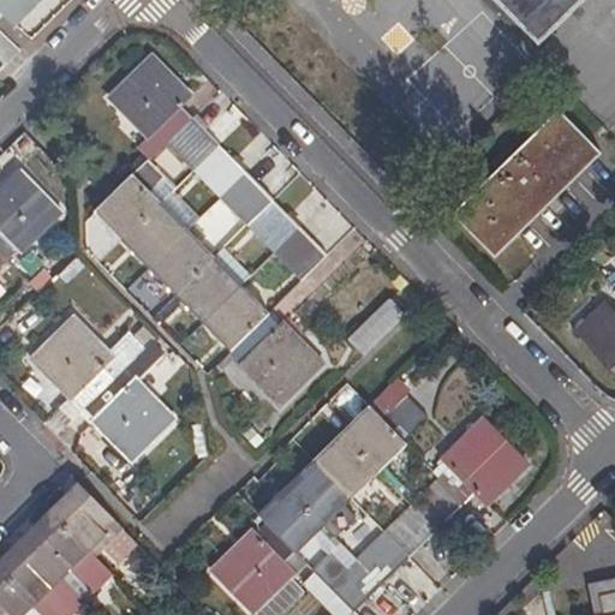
[(0,0),(0,17),(3,15),(13,25),(39,0),(0,0)]
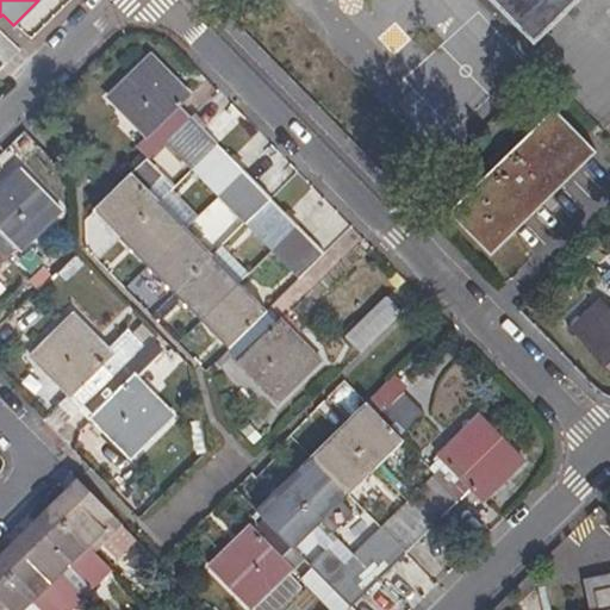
[(489,0),(533,45),(579,0),(489,0)]
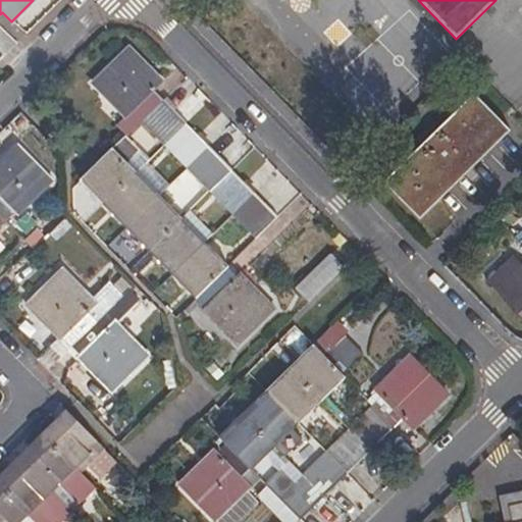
[(141,123),(162,102),(152,90),(161,82),(129,48),(92,85),(124,117),(116,125),(126,137),(141,123)]
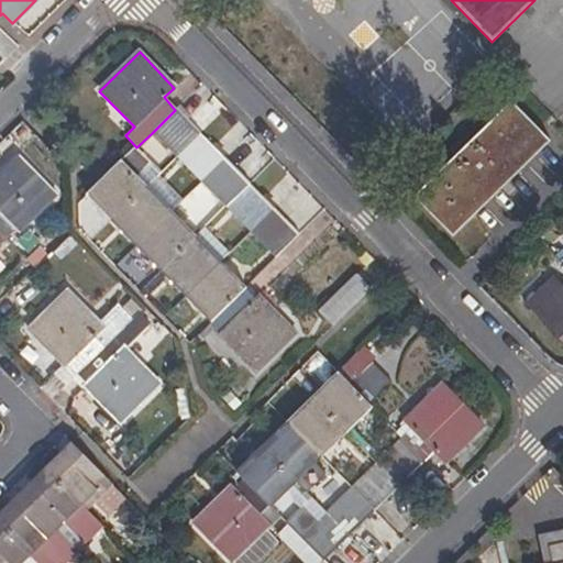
[(452,236),(549,141),(510,102),(414,197),(452,236)]
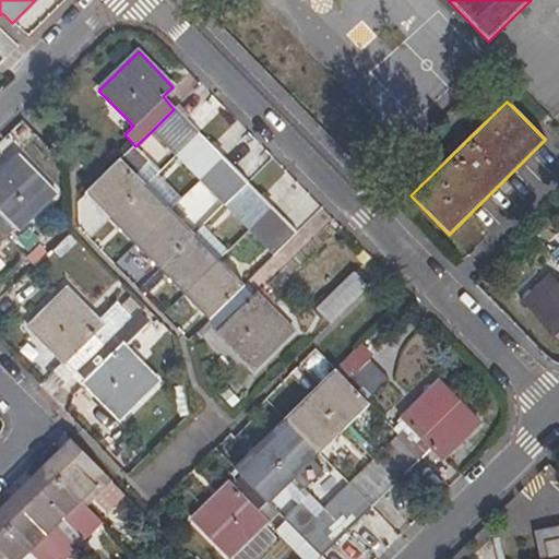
[(199,134),(174,109),(151,132),(176,157),(199,134)]
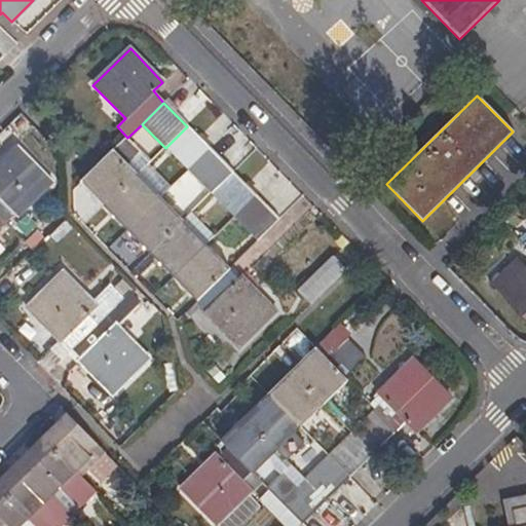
[(211,150),(187,126),(165,148),(189,172),(211,150)]
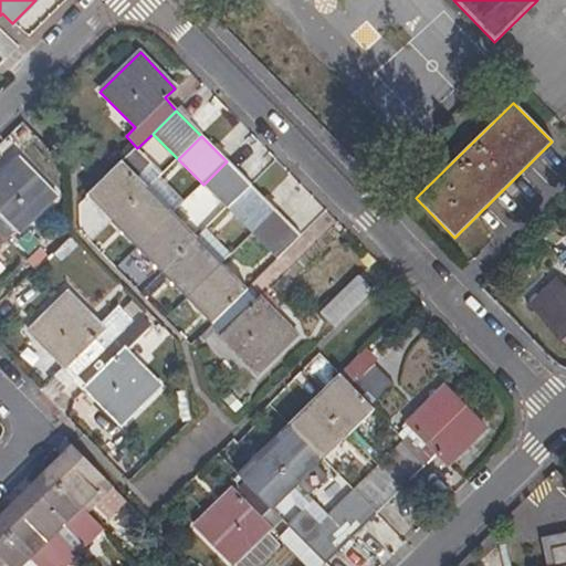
[(0,234),(6,240),(17,229),(19,231),(55,196),(18,157),(0,174),(0,234)]
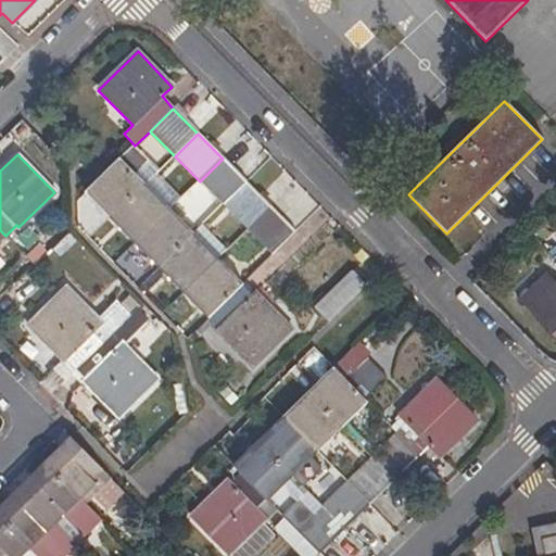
[(247,182),(223,159),(200,181),(224,205),(247,182)]
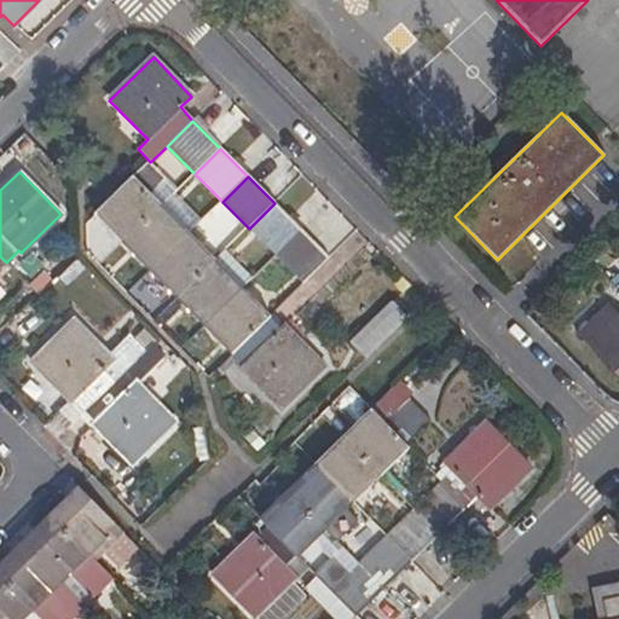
[(133,179),(127,186),(96,215),(123,244),(161,207),(133,179)]
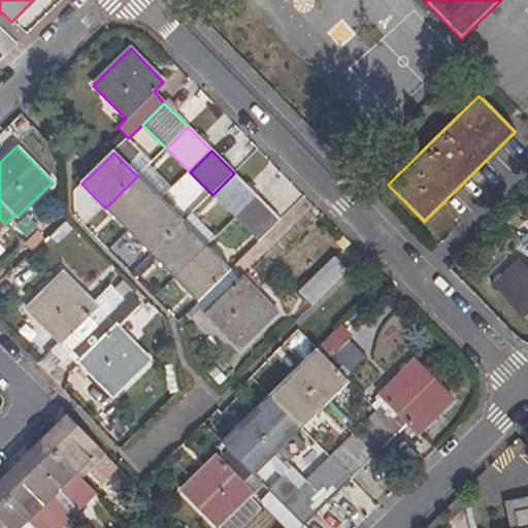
[(258,197),(234,173),(212,195),(236,219),(258,197)]
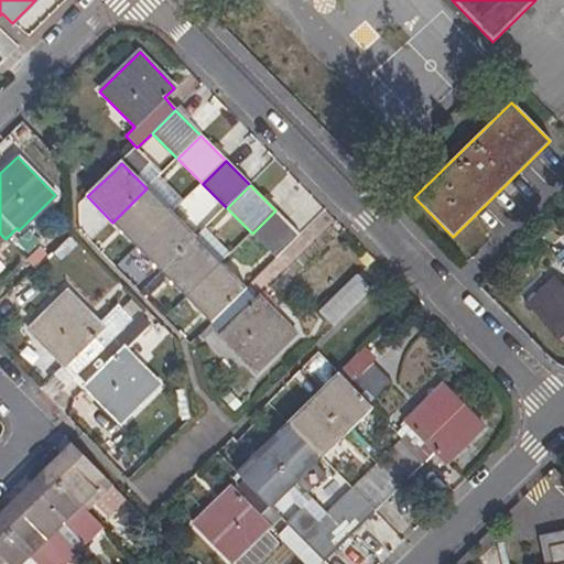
[(147,188),(112,223),(138,248),(172,214),(147,188)]
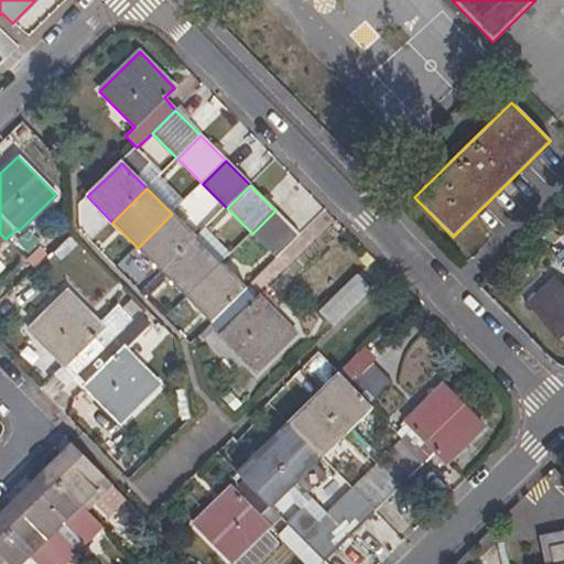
[(300,236),(275,210),(252,234),(275,259),(300,236)]
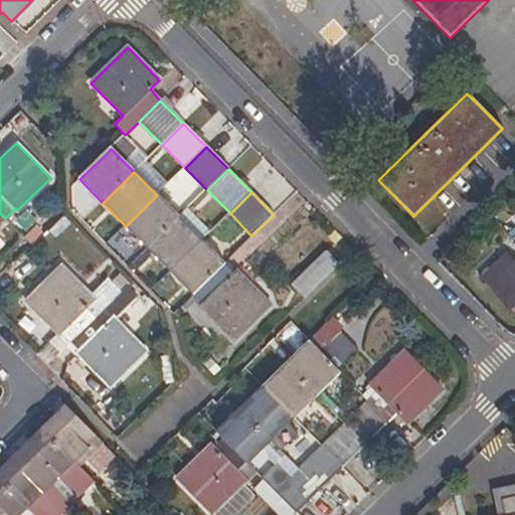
[(179,218),(157,195),(126,226),(148,248),(179,218)]
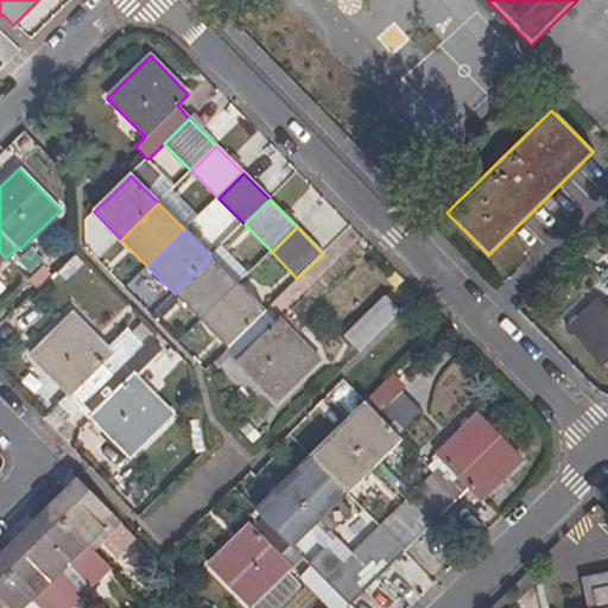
[(239,285),(211,258),(175,293),(202,321),(239,285)]
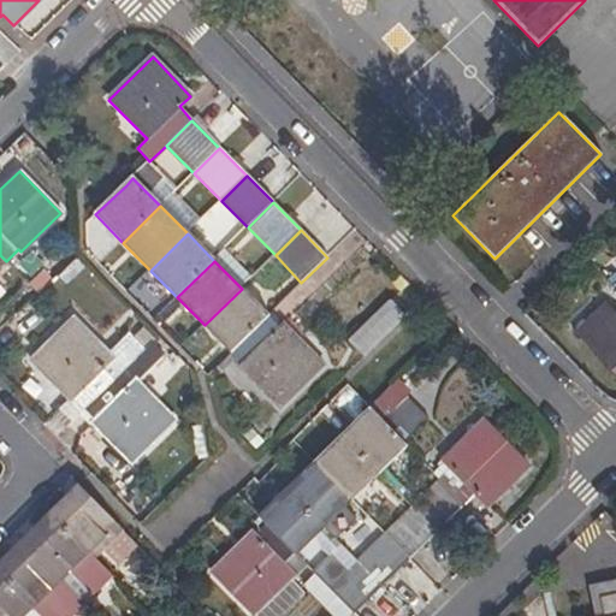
[(268,315),(242,289),(205,325),(231,353),(268,315)]
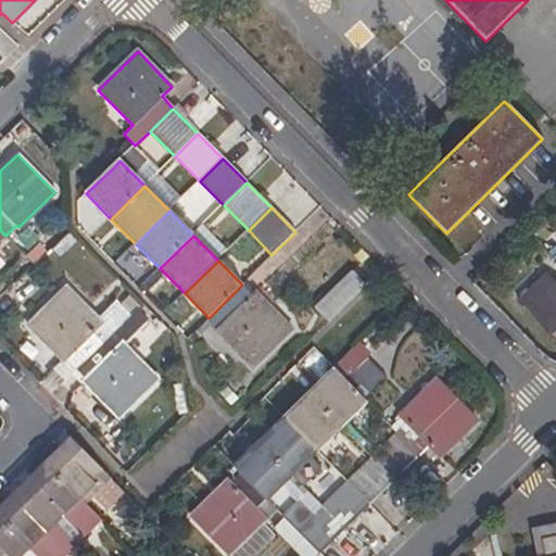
[(150,295),(167,279),(159,268),(140,285),(150,295)]
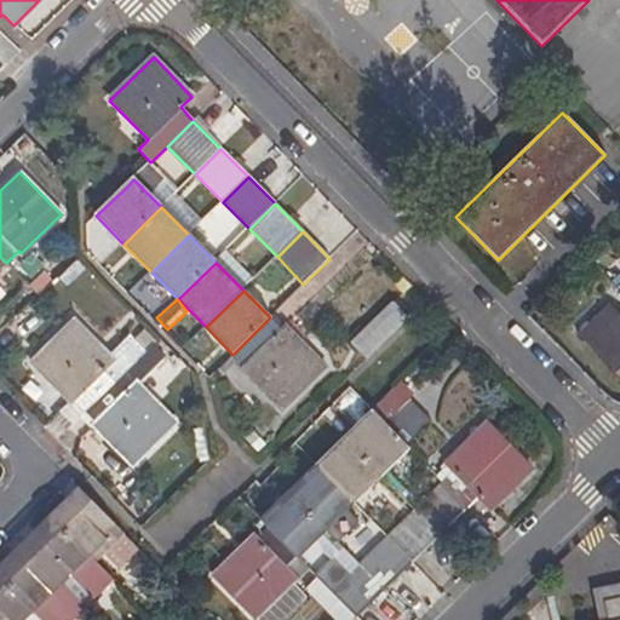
[(363,357),(406,316),(391,302),(349,343),(363,357)]
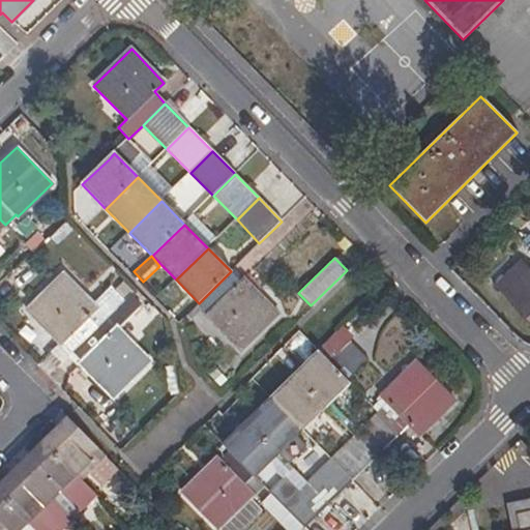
[(529,267),(523,260),(496,287),(529,322),(529,267)]
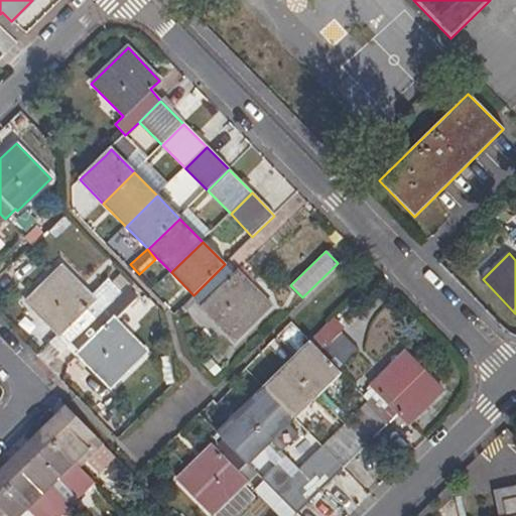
[(235,274),(225,264),(194,295),(204,305),(201,308),(233,342),(270,305),(237,272),(235,274)]
